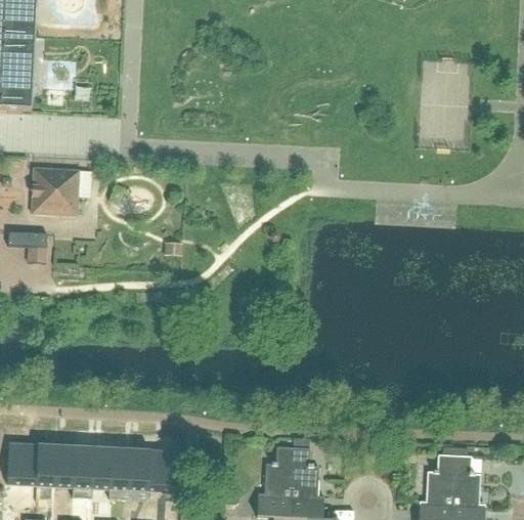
[(0,0),(0,111),(20,113),(30,113),(35,0),(0,0)]
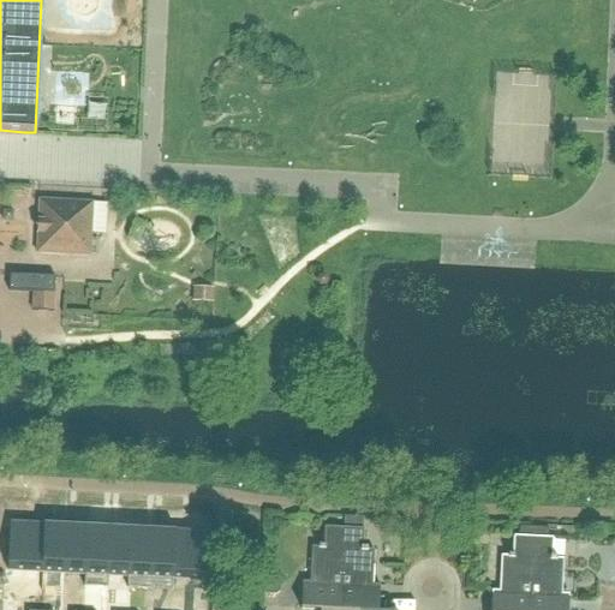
[(37,250),(89,252),(93,199),(40,197),(37,250)]
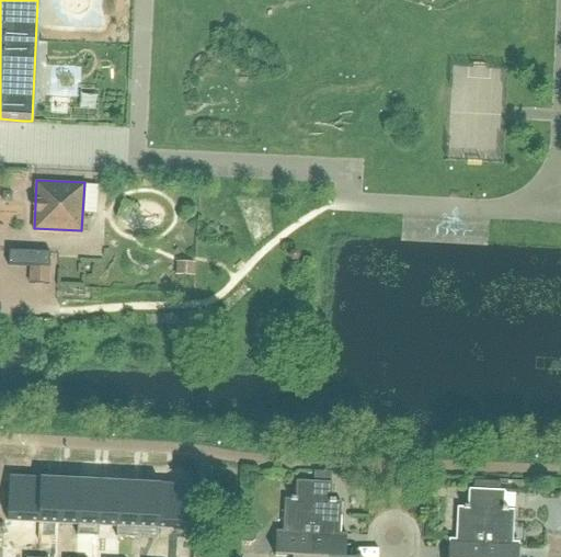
[(45,250),(4,249),(3,263),(26,264),(26,282),(44,283),(45,250)]
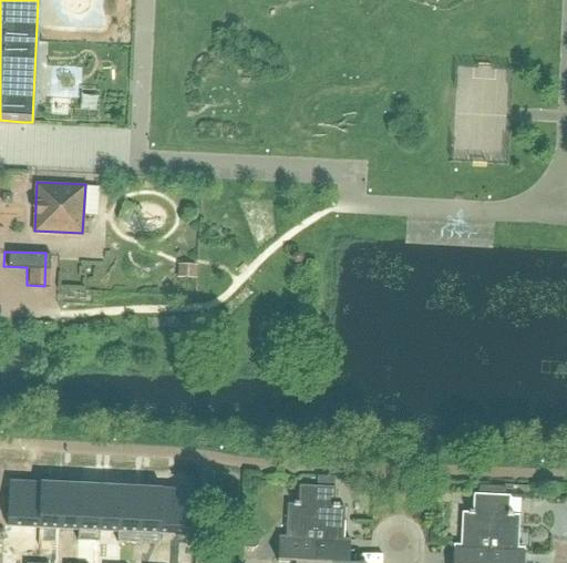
[(9,479),(7,524),(38,525),(40,480),(9,479)]
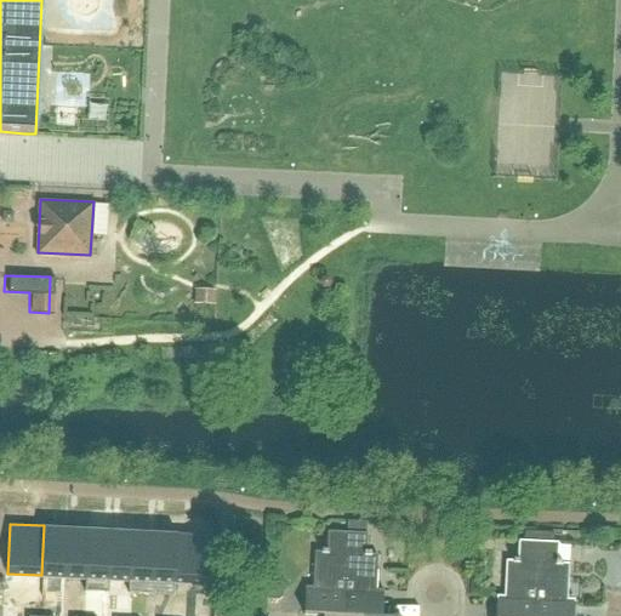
[(44,525),(41,575),(63,576),(66,526),(44,525)]
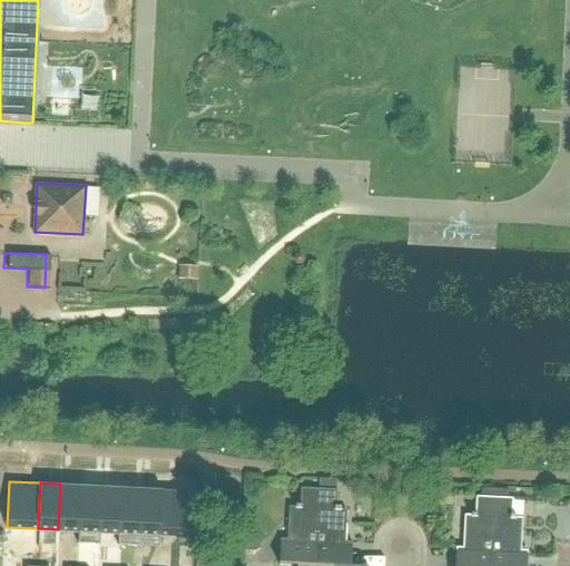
[(60,484),(58,529),(78,530),(80,485),(60,484)]
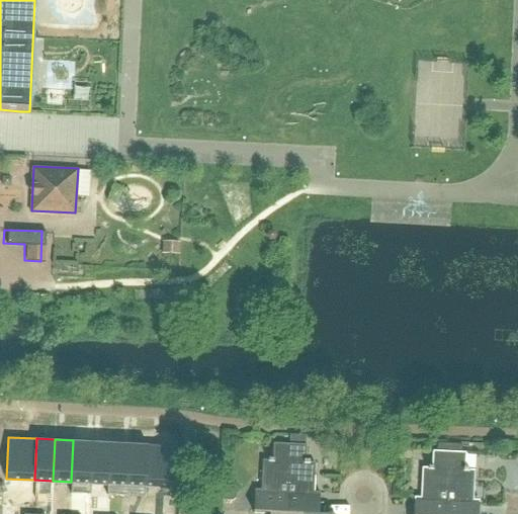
[(71,482),(70,491),(90,492),(91,483),(93,441),(73,440),(71,482)]
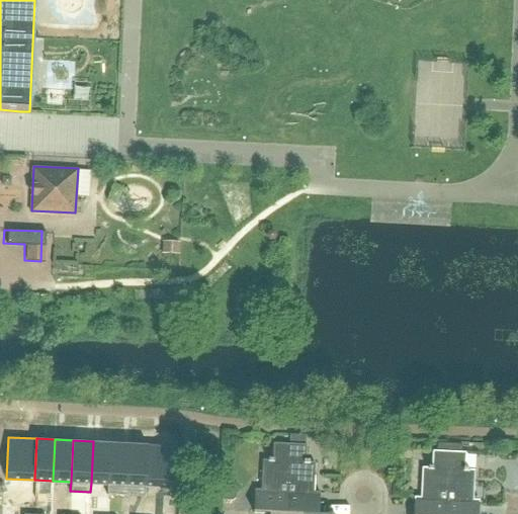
[(93,441),(91,483),(107,484),(109,442),(93,441)]
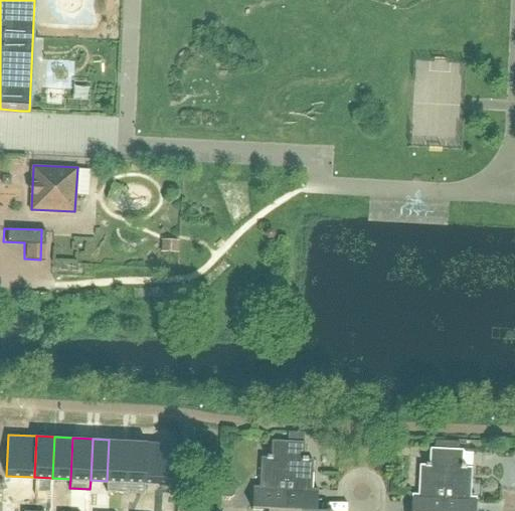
[(251,508),(268,509),(268,508),(285,509),(288,439),(272,439),(271,454),(267,453),(267,455),(261,455),(260,484),(253,484),(251,508)]
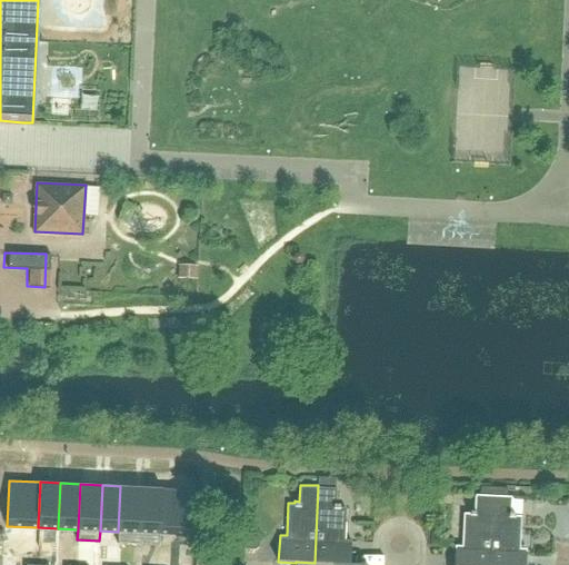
[(336,486),(318,485),(315,563),(332,564),(350,564),(350,563),(351,538),(345,538),(346,506),(340,505),(340,503),(336,503),(336,486)]
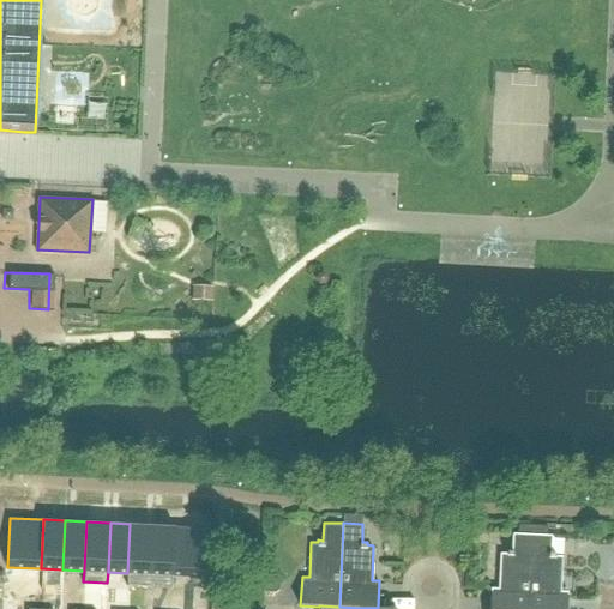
[(127,573),(126,584),(149,585),(152,525),(130,524),(127,573)]
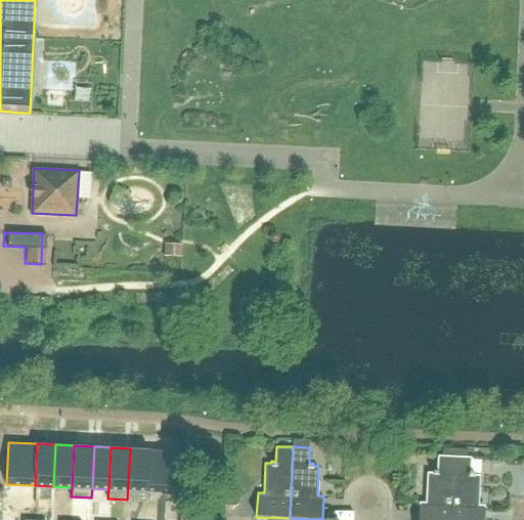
[(130,448),(127,500),(146,501),(147,490),(149,449),(130,448)]
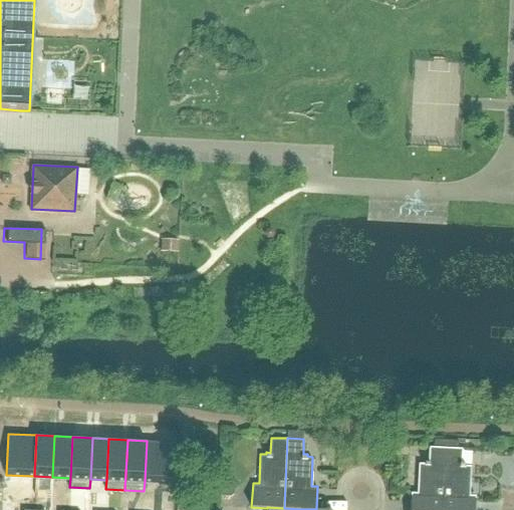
[(147,441),(145,481),(173,483),(175,442),(147,441)]
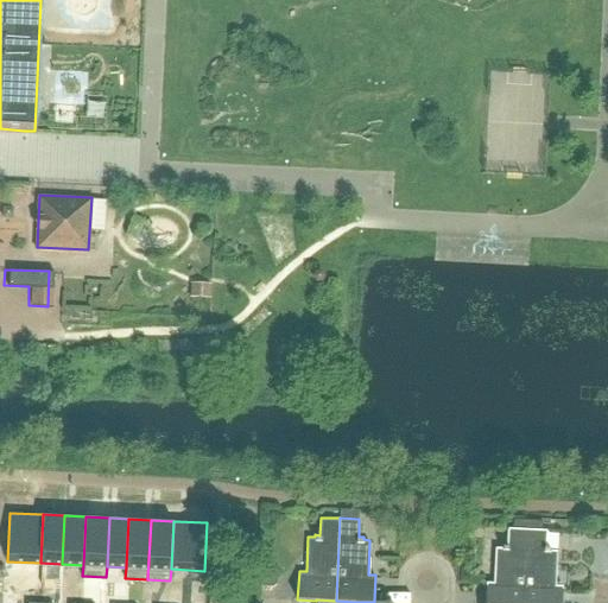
[(486,581),(485,602),(523,602),(527,528),(508,527),(507,545),(502,545),(501,547),(495,546),(493,581),(486,581)]
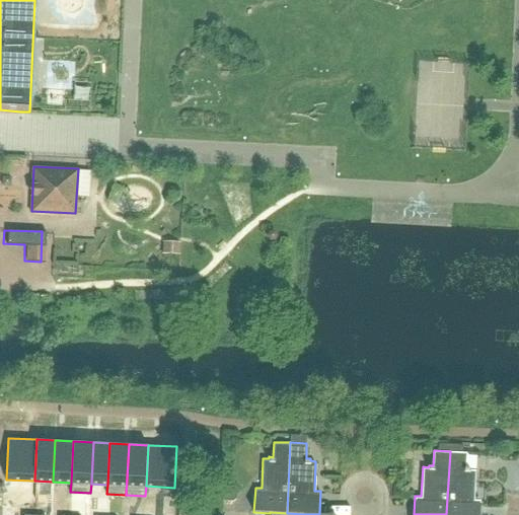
[(446,514),(479,514),(480,500),(474,499),(475,469),(469,469),(469,467),(465,467),(466,451),(450,451),(446,514)]
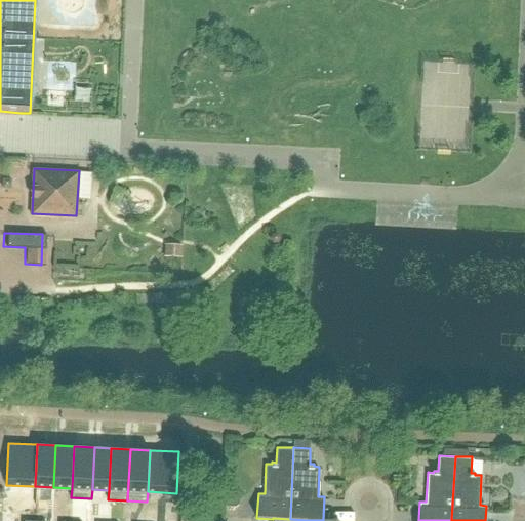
[(240,491),(226,491),(226,505),(236,505),(239,503),(240,491)]
